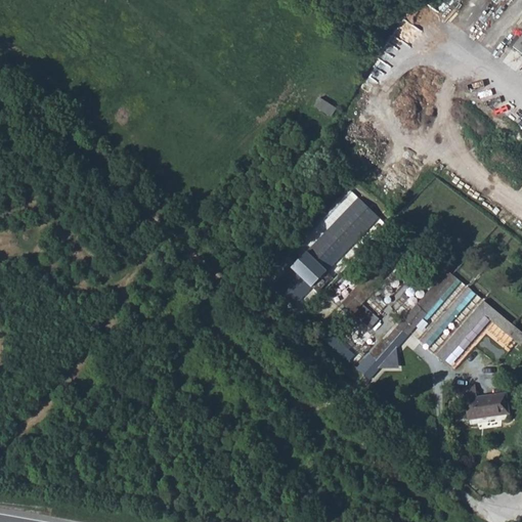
[(521,32),(511,47),(521,54),(521,32)]
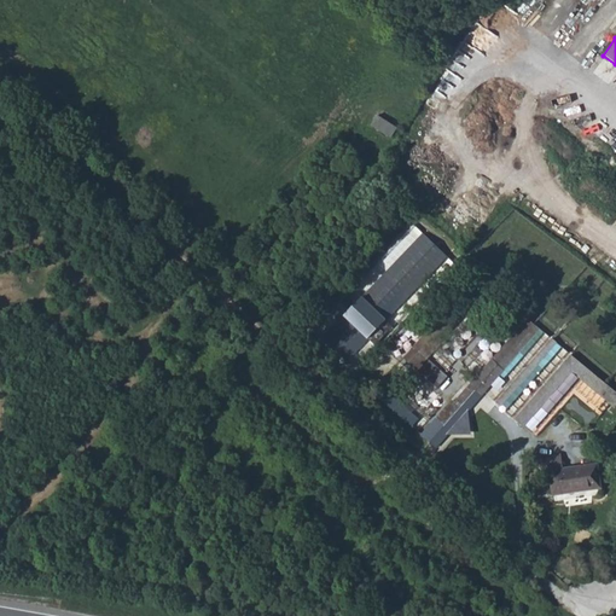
[(375,112),(370,123),(391,133),(396,122),(375,112)]
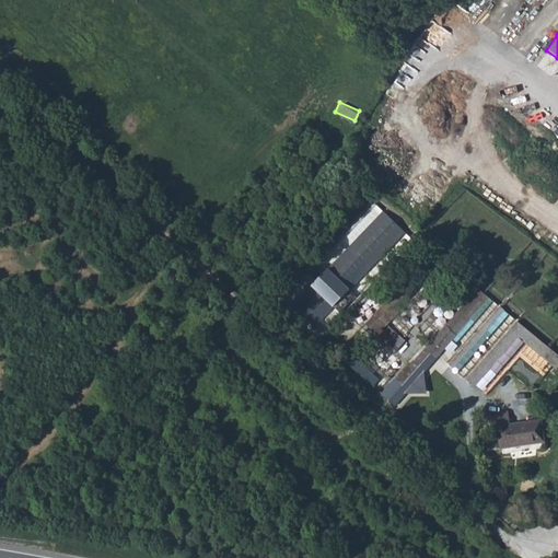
[(332,132),(325,126),(321,130),(327,136),(332,132)]
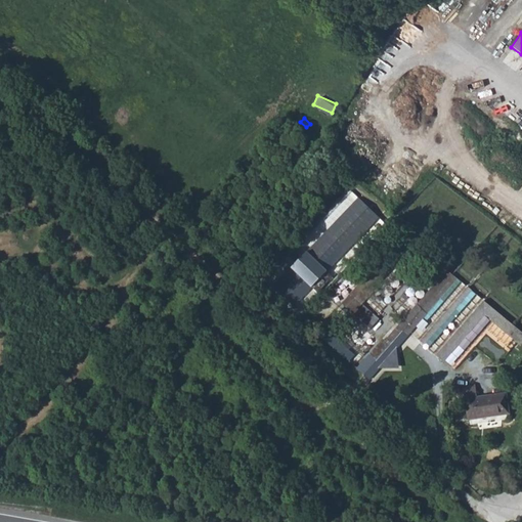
[(295,261),(271,286),(292,305),(377,215),(357,198),(304,254),(295,246),(287,254),(295,261)]
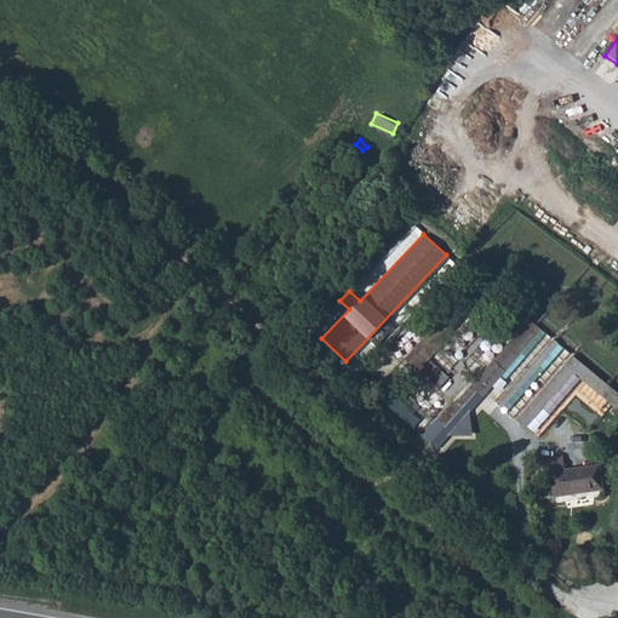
[(470,282),(407,356),(415,362),(480,290),(470,282)]
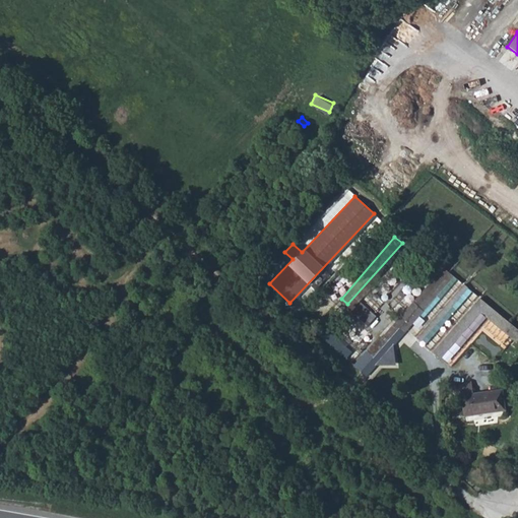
[(378,333),(351,365),(367,373),(384,351),(389,355),(394,355),(398,350),(398,345),(393,341),(450,276),(441,267),(381,335),(378,333)]
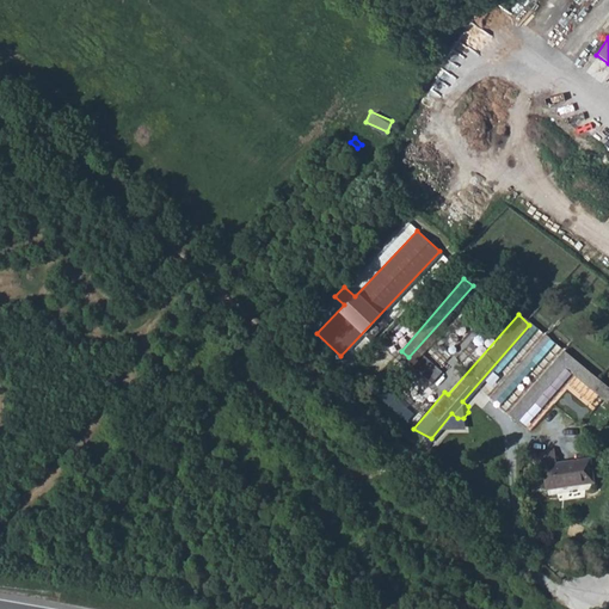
[(547,332),(491,397),(503,406),(559,343),(547,332)]
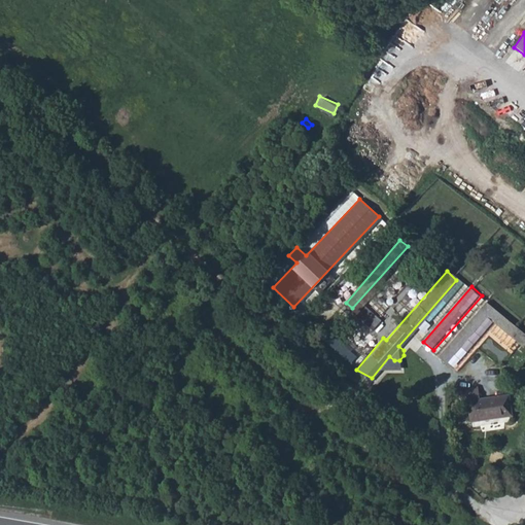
[(485,301),(436,355),(446,363),(488,317),(495,309),(485,301)]
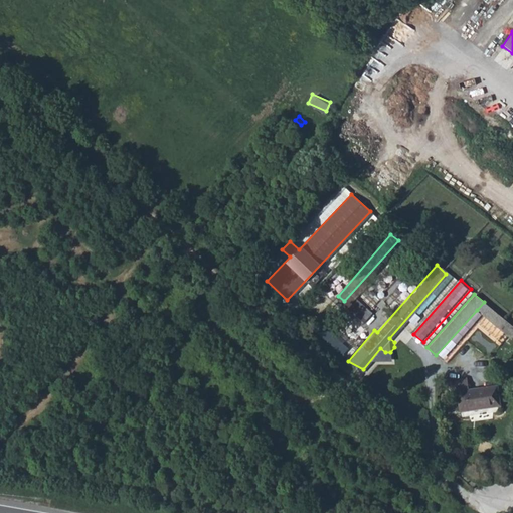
[(512,327),(484,302),(477,310),(512,338),(512,327)]
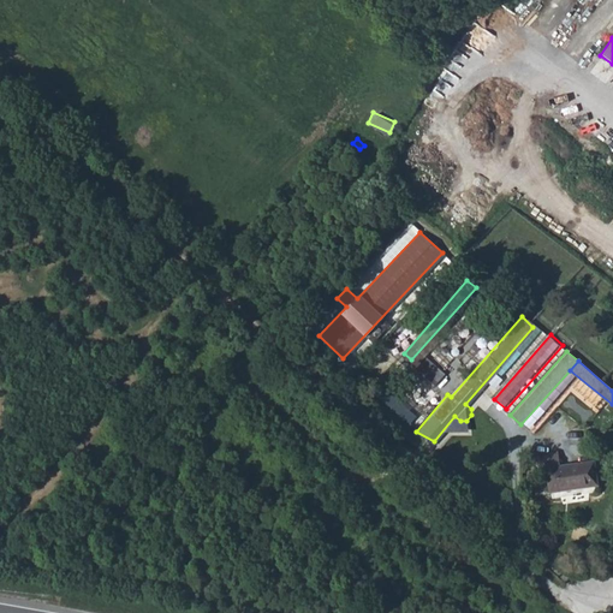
[(559,451),(545,453),(549,493),(596,487),(594,462),(560,465),(559,451)]
